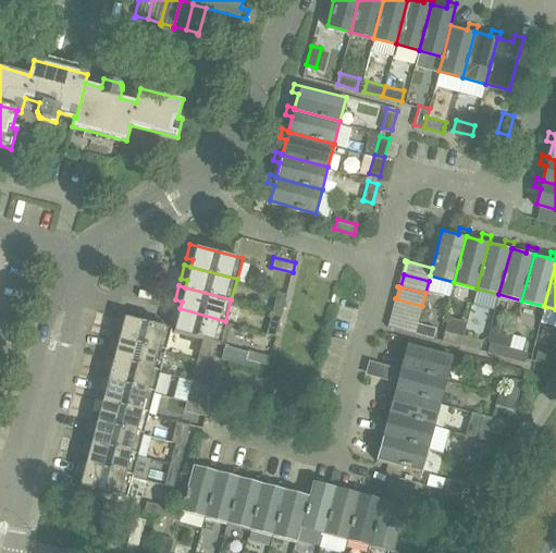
[(279,290),(272,310),(282,314),(287,292),(279,290)]
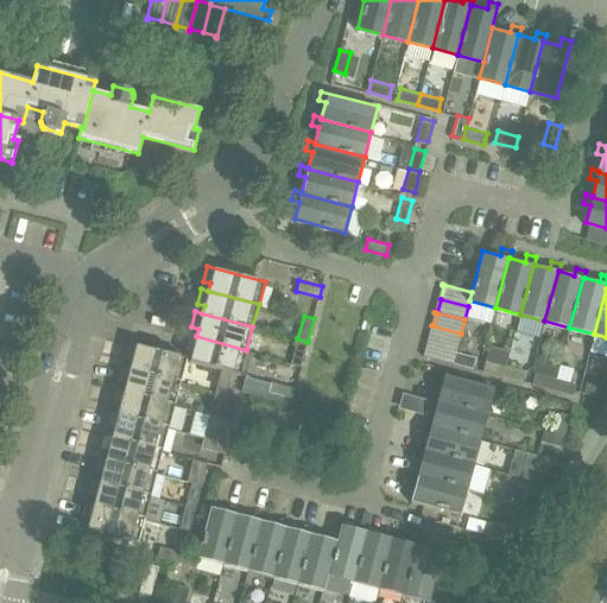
[(434,327),(430,341),(457,348),(461,334),(431,325),(430,327),(434,327)]
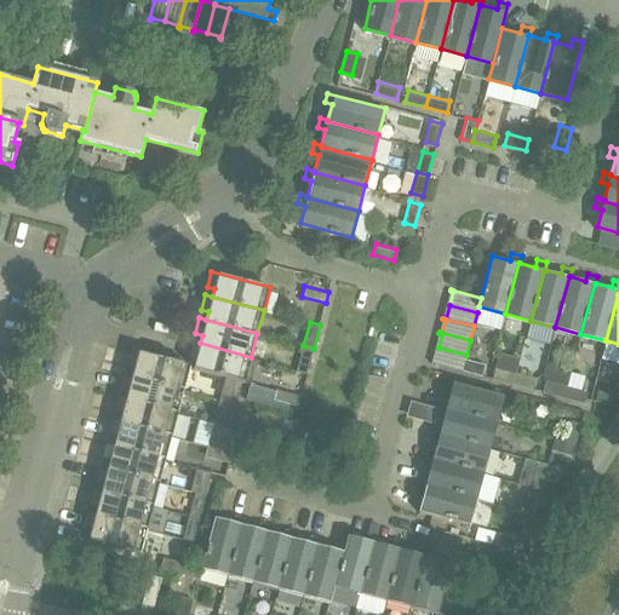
[(200,343),(193,340),(188,356),(196,358),(194,366),(227,375),(236,378),(245,380),(251,357),(200,343)]
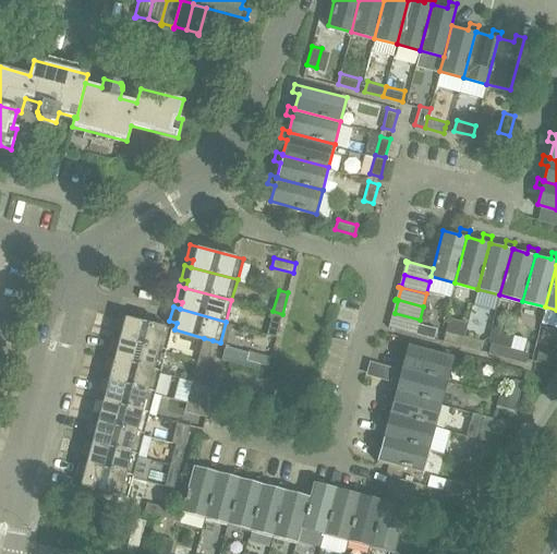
[(267,332),(277,334),(282,314),(273,311),(267,332)]
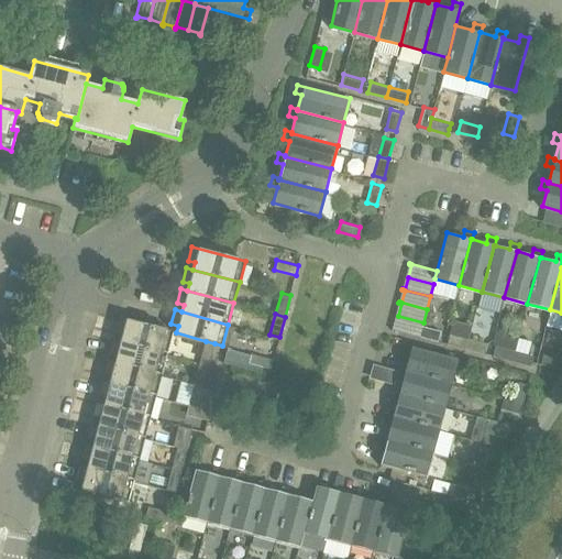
[(419,335),(422,325),(423,322),(398,316),(395,328),(392,327),(392,328),(419,335)]
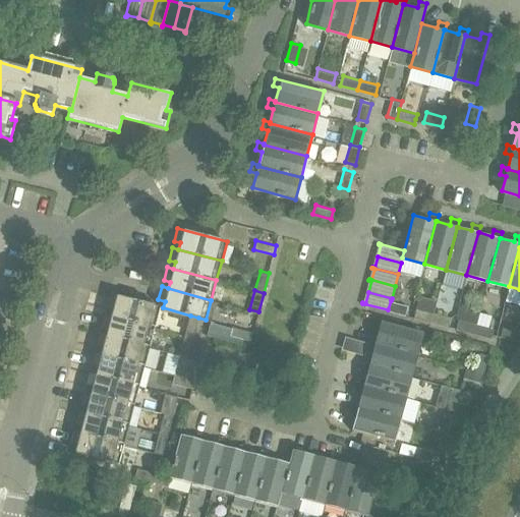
[(106,312),(105,313),(155,326),(160,306),(111,293),(107,306),(113,307),(111,313),(106,312)]
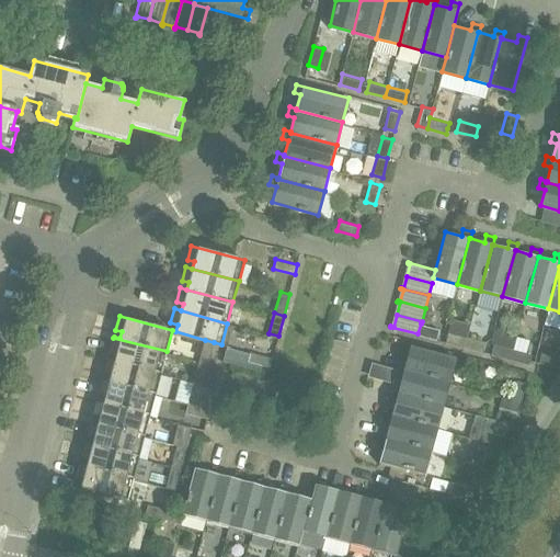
[(440,329),(421,324),(418,333),(437,339),(440,329)]
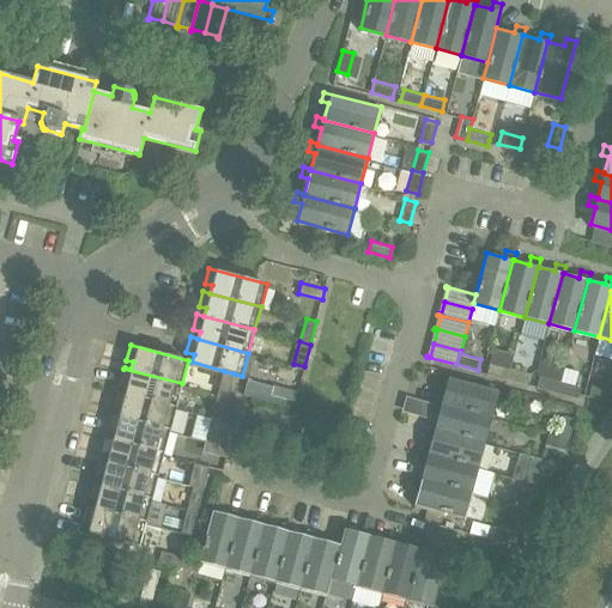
[(508,378),(510,366),(490,360),(486,372),(508,378)]
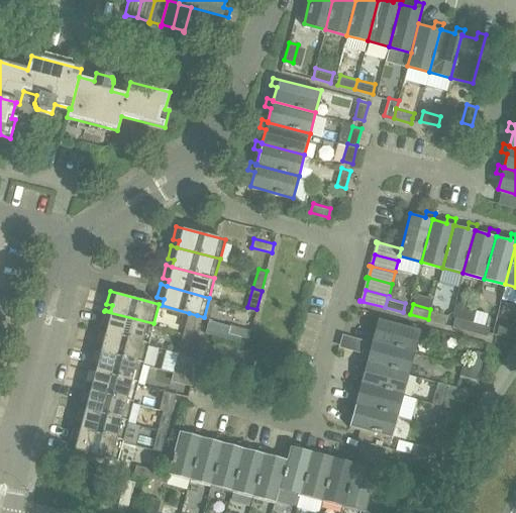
[(430,309),(428,319),(445,323),(447,313),(430,309)]
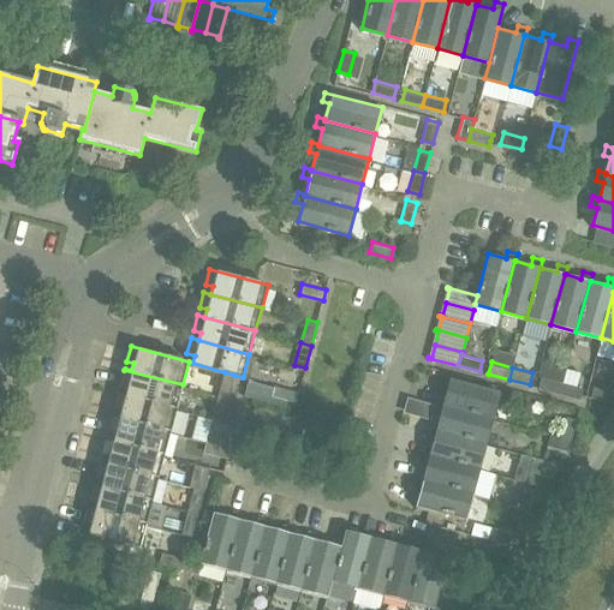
[(118,392),(177,407),(183,384),(124,370),(120,384),(127,386),(126,393),(118,392)]
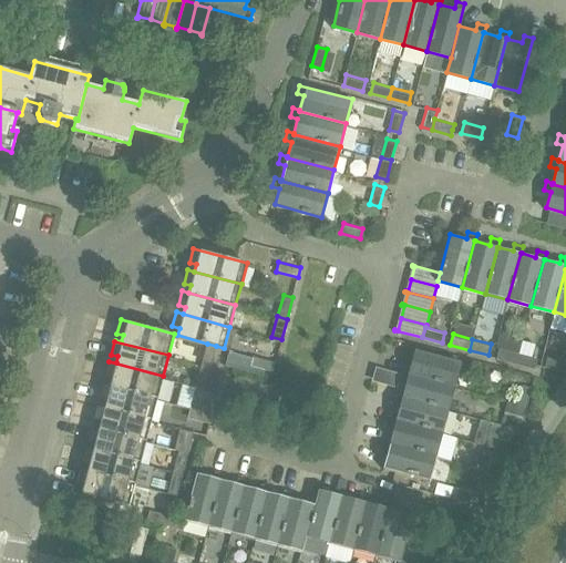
[(207,344),(202,364),(211,366),(216,346),(207,344)]
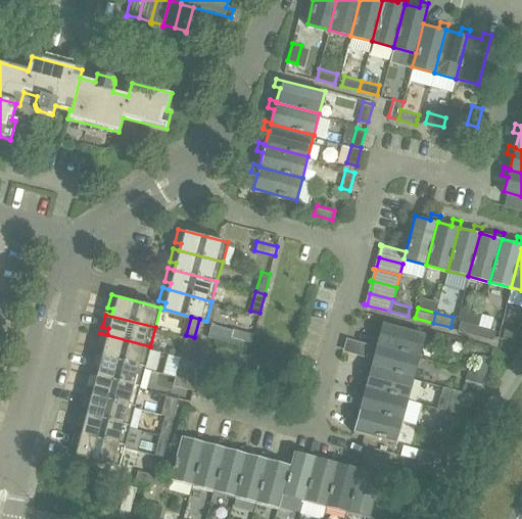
[(376,344),(419,356),(424,333),(376,320),(374,328),(380,330),(376,343),(376,344)]
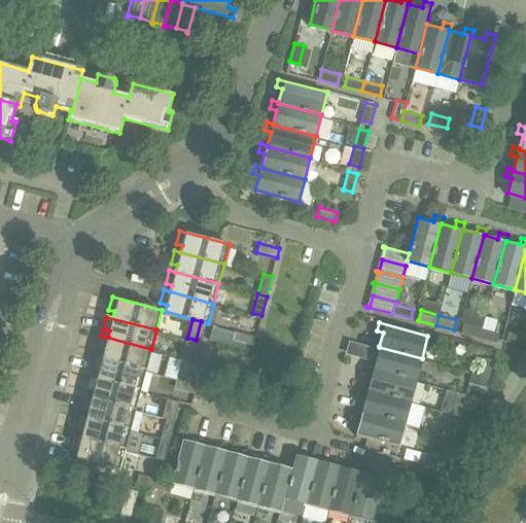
[(464,322),(461,332),(479,337),(482,326),(464,322)]
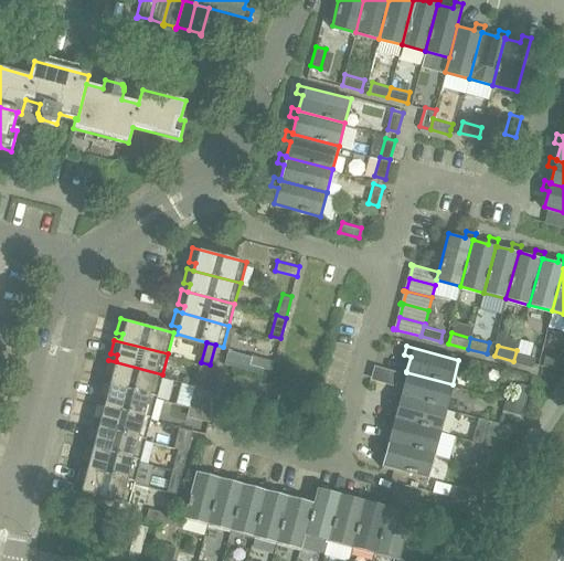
[(517,350),(513,361),(533,366),(535,356),(517,350)]
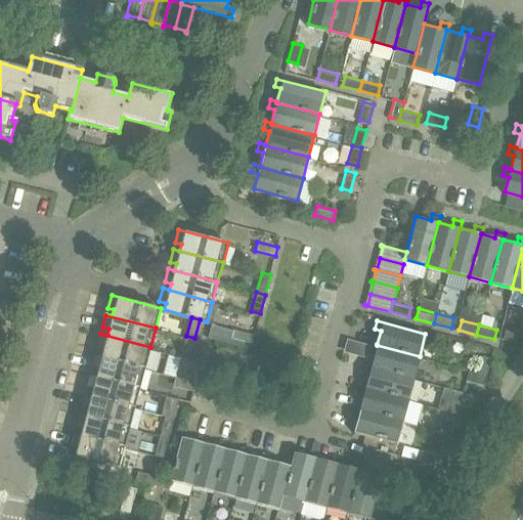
[(231,336),(252,341),(255,333),(233,328),(231,336)]
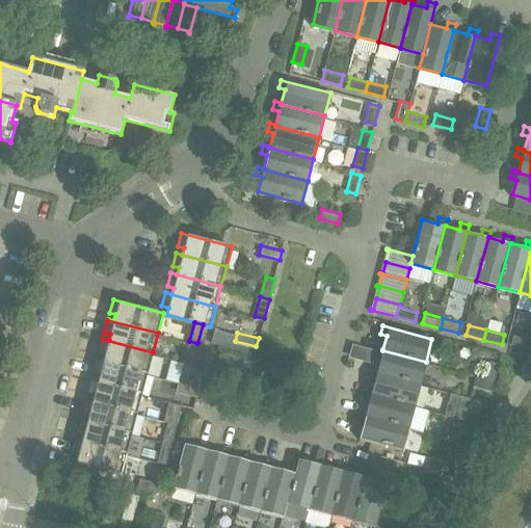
[(529,346),(530,341),(530,337),(513,333),(511,342),(529,346)]
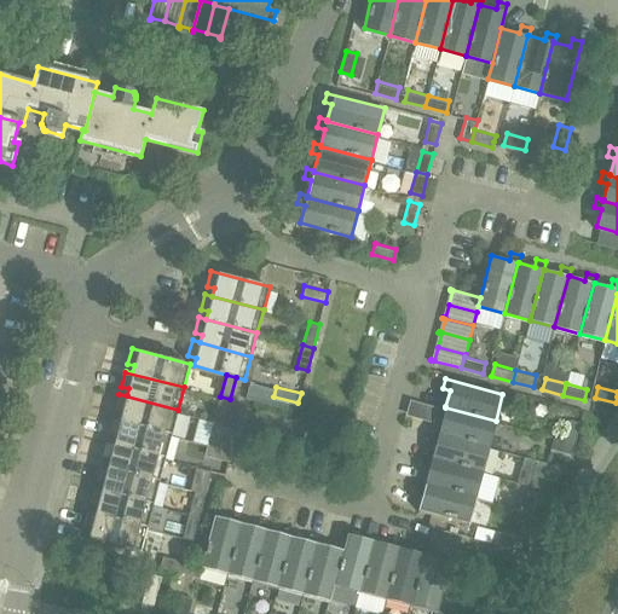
[(113,417),(113,418),(172,433),(178,410),(119,394),(115,410),(122,412),(120,420),(113,417)]
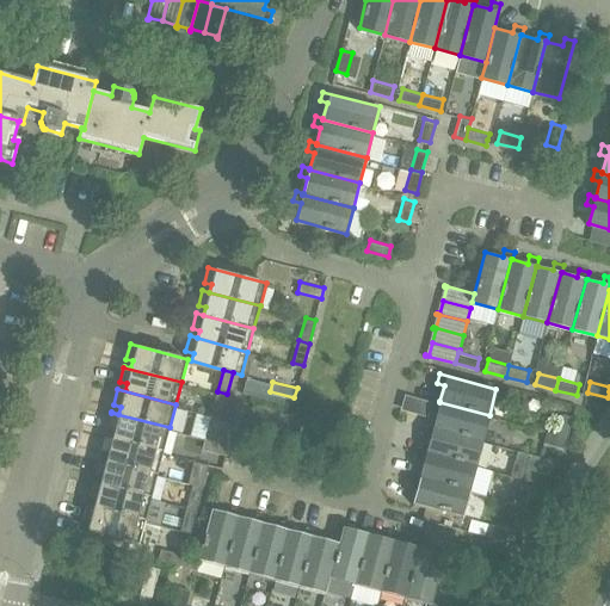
[(221,416),(227,394),(217,391),(211,414),(221,416)]
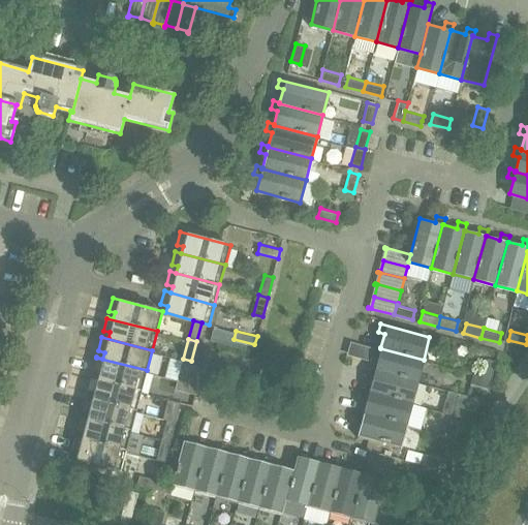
[(208,344),(196,341),(191,361),(203,364),(208,344)]
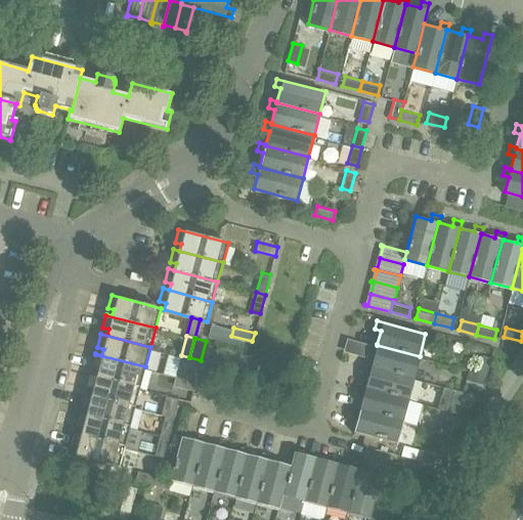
[(375,352),(372,364),(372,365),(413,378),(420,356),(377,345),(377,344),(371,342),(368,350),(375,352)]
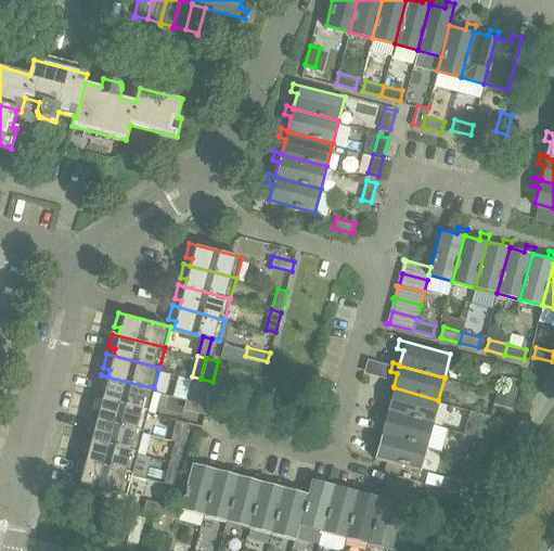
[(515,396),(520,377),(510,374),(505,394),(515,396)]
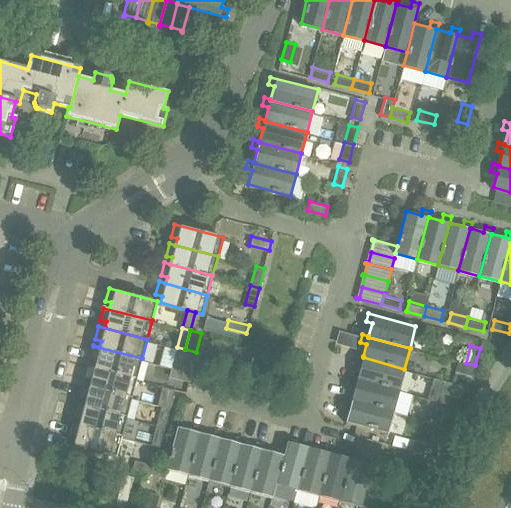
[(142,358),(93,346),(90,358),(96,360),(94,366),(88,364),(88,365),(137,377),(142,358)]
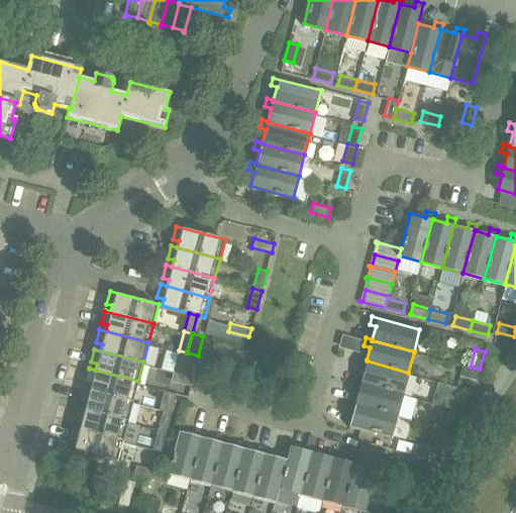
[(403,394),(408,373),(367,361),(367,360),(359,358),(357,367),(365,368),(360,381),(360,382),(403,394)]
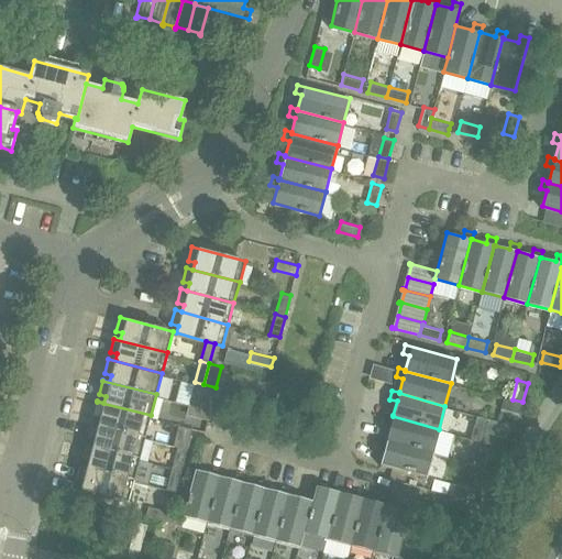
[(191,394),(189,403),(211,409),(213,401),(191,394)]
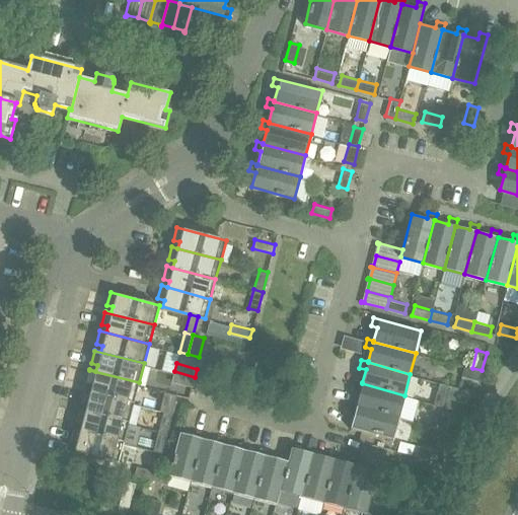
[(462,375),(479,379),(482,370),(472,368),(464,365),(462,375)]
